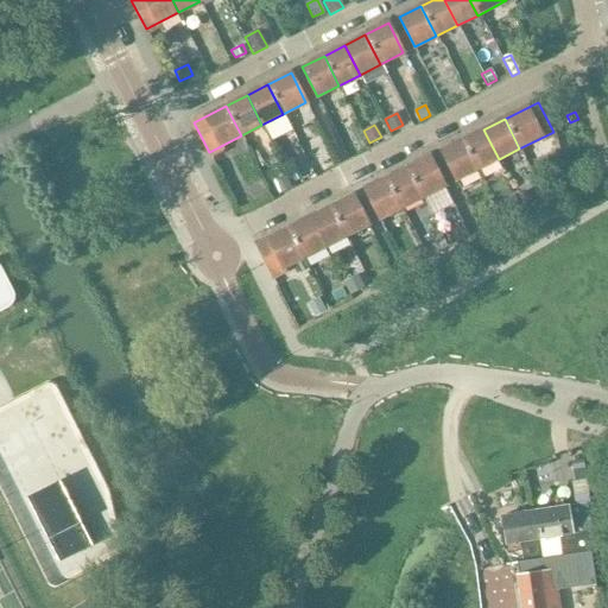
[(483,130),(462,140),(477,170),(499,159),(483,130)]
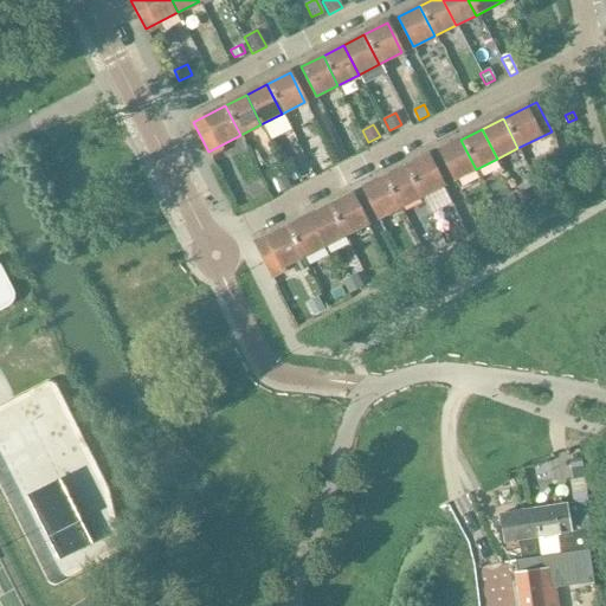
[(461,140),(439,150),(455,180),(476,169),(461,140)]
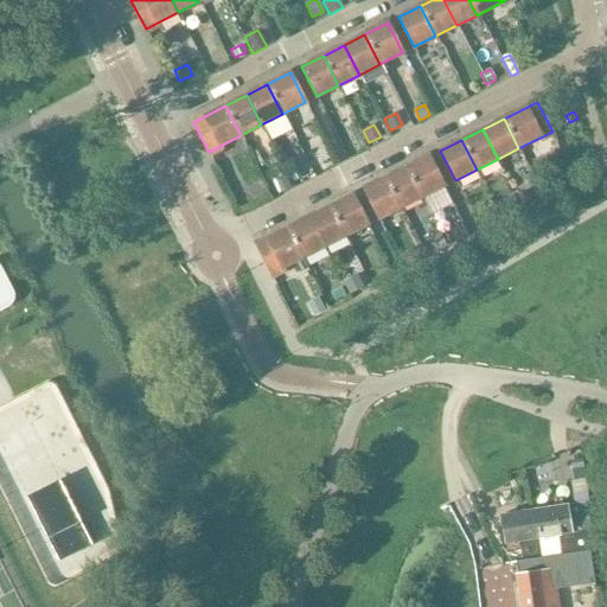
[(429,157),(407,168),(422,198),(443,186),(429,157)]
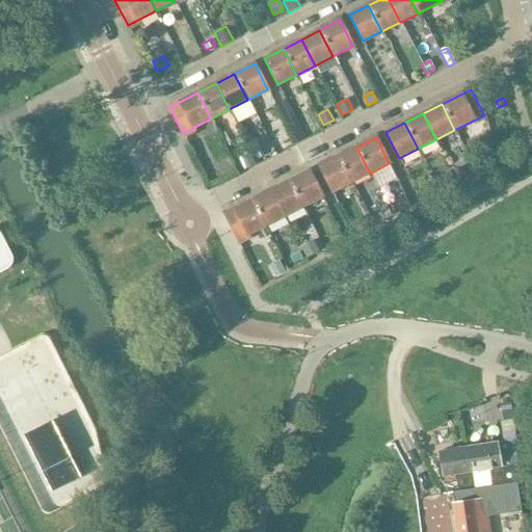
[(356,148),(337,157),(350,183),(370,174),(356,148)]
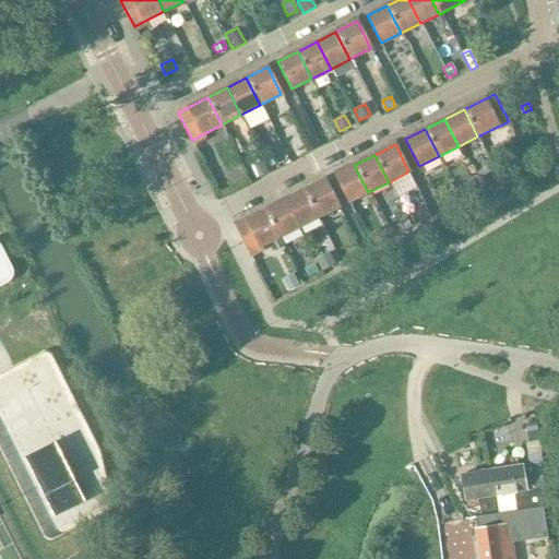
[(273,157),(266,161),(271,168),(277,165),(273,157)]
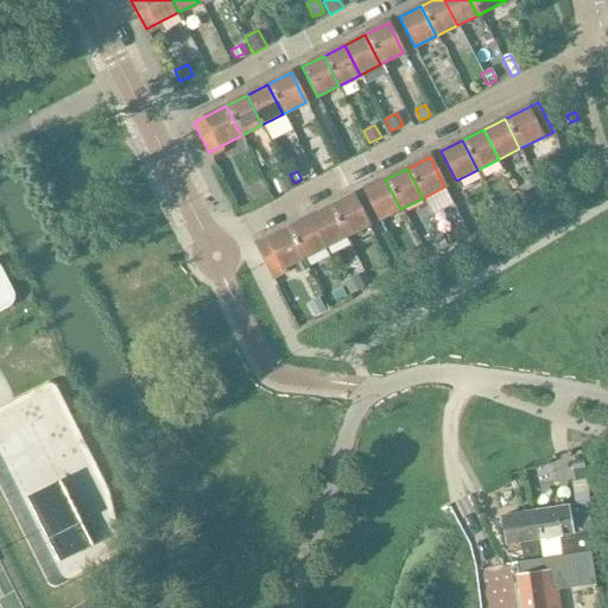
[(285,176),(273,182),(279,192),(291,187),(285,176)]
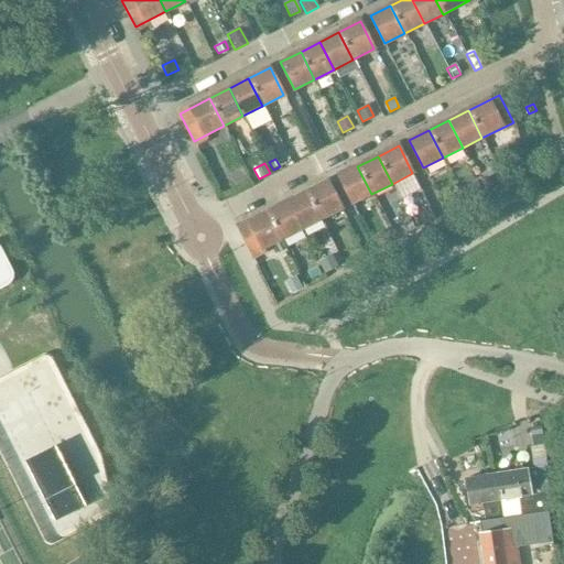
[(357,166),(338,176),(351,204),(371,194),(357,166)]
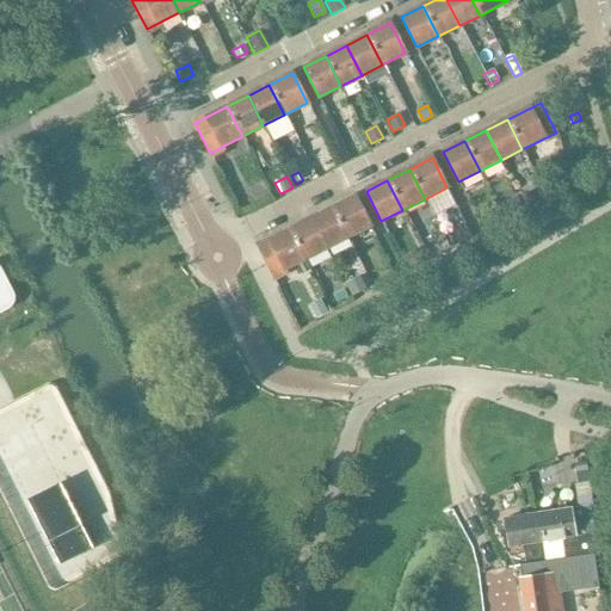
[(532,191),(520,197),(525,207),(537,201),(532,191)]
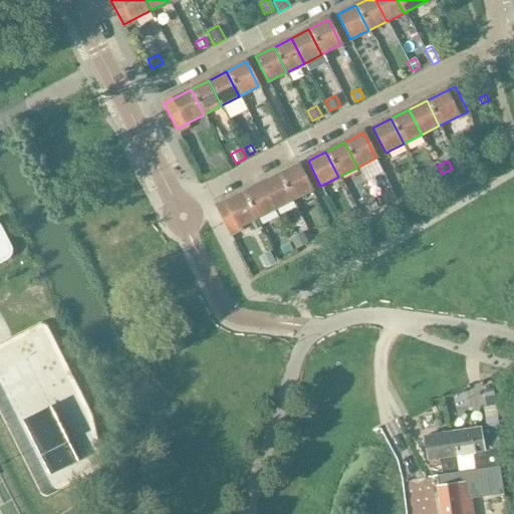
[(298,165),(279,175),(292,200),(311,191),(298,165)]
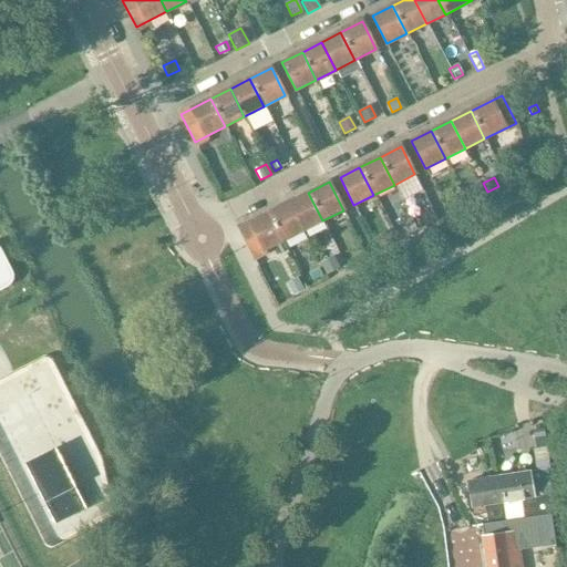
[(480,183),(470,188),(474,197),(484,192),(480,183)]
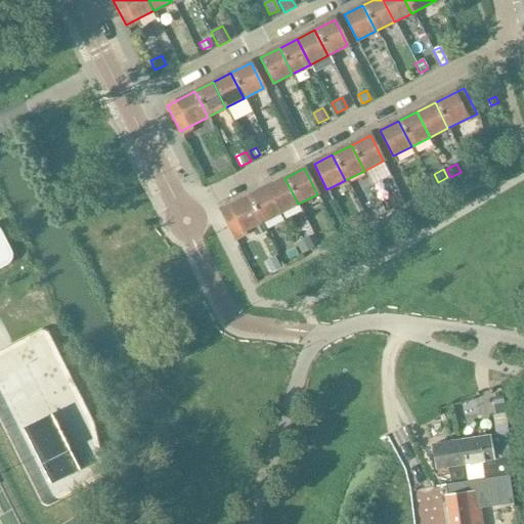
[(285,178),(266,187),(279,213),(298,204),(285,178)]
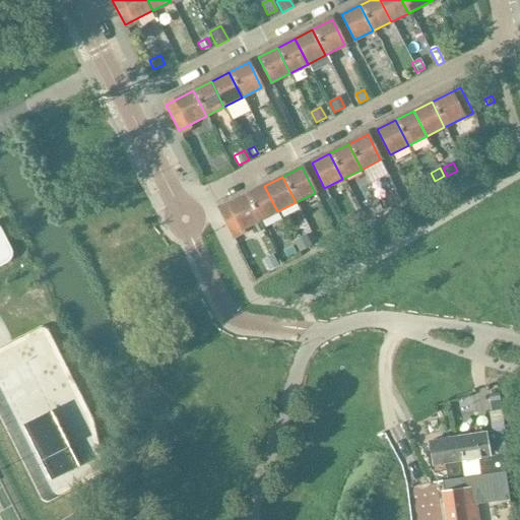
[(264,186),(246,196),(259,221),(277,211),(264,186)]
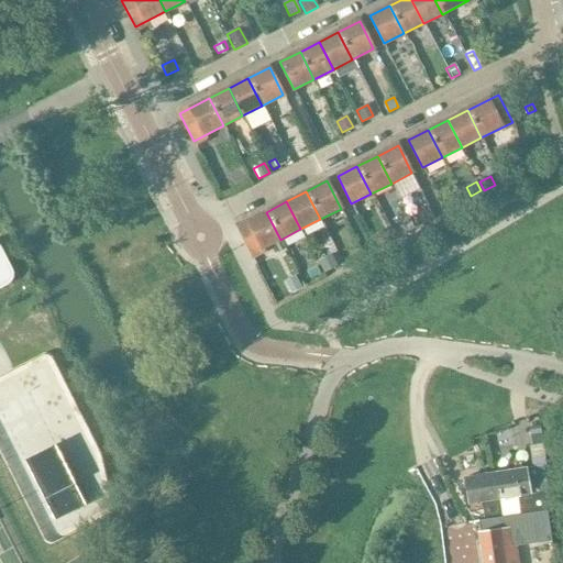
[(428,207),(416,212),(422,224),(433,218),(428,207)]
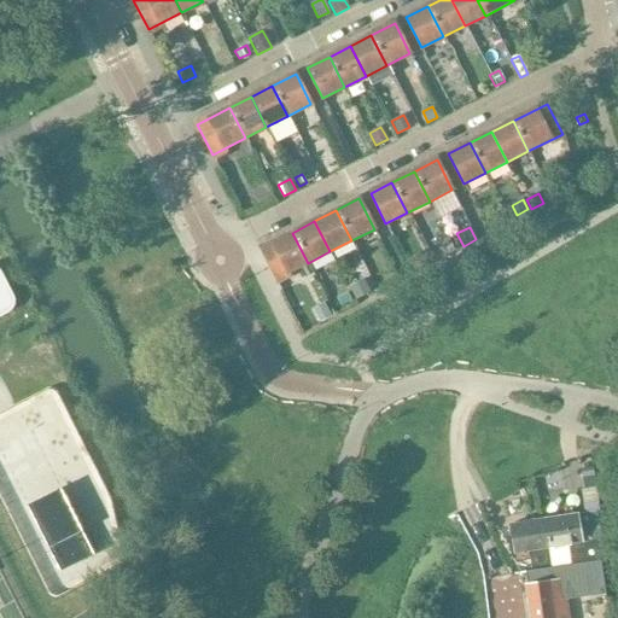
[(292,233),(260,249),(275,279),(308,263),(292,233)]
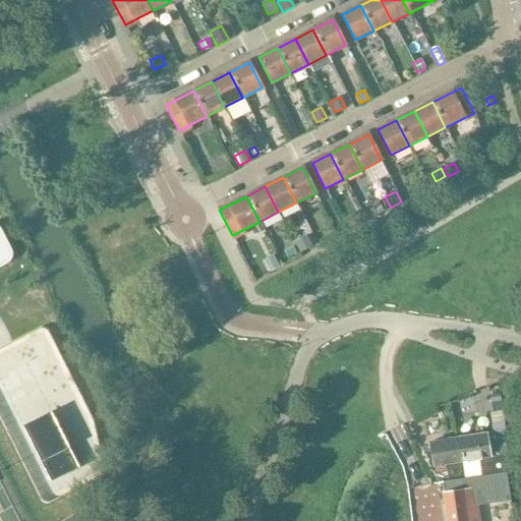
[(354,214),(342,220),(347,230),(359,224),(354,214)]
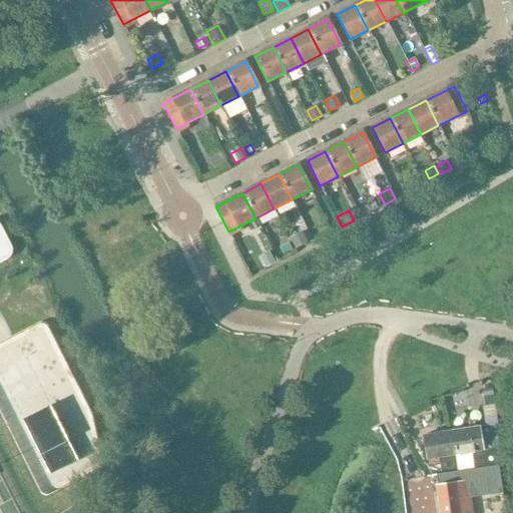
[(0,264),(7,261),(9,259),(11,257),(12,253),(12,250),(11,247),(1,227),(0,225),(0,264)]
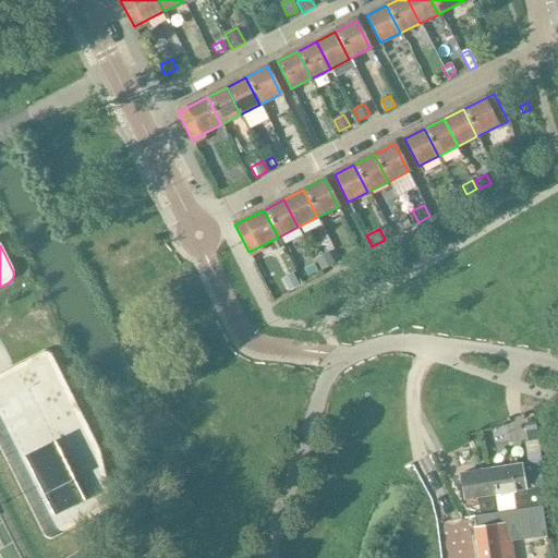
[(326,253),(314,258),(320,270),(332,264),(326,253)]
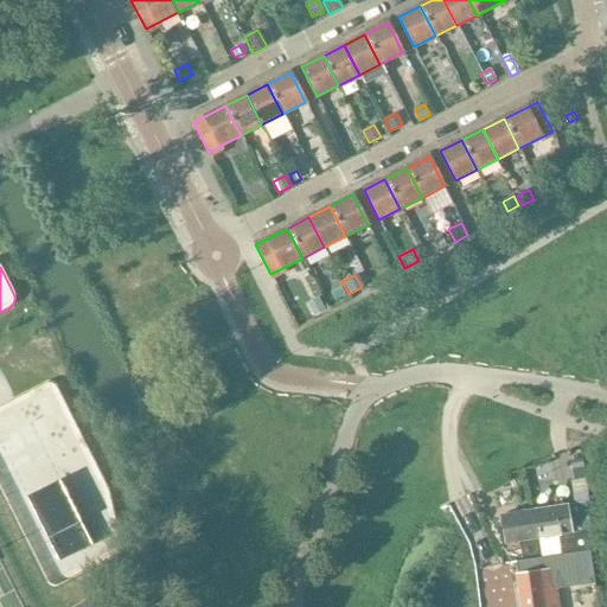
[(342,288),(330,294),(333,301),(345,295),(342,288)]
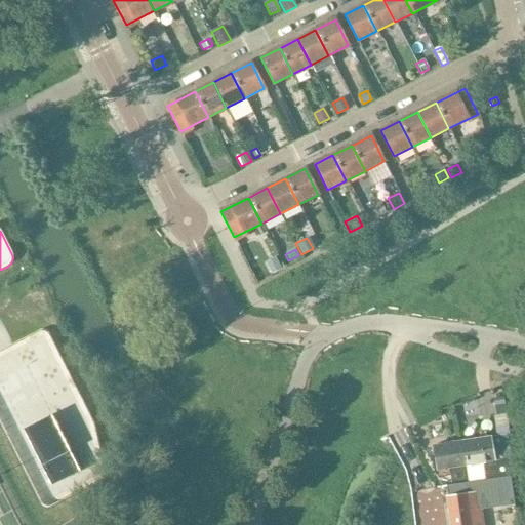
[(275,257),(266,263),(272,274),(281,269),(275,257)]
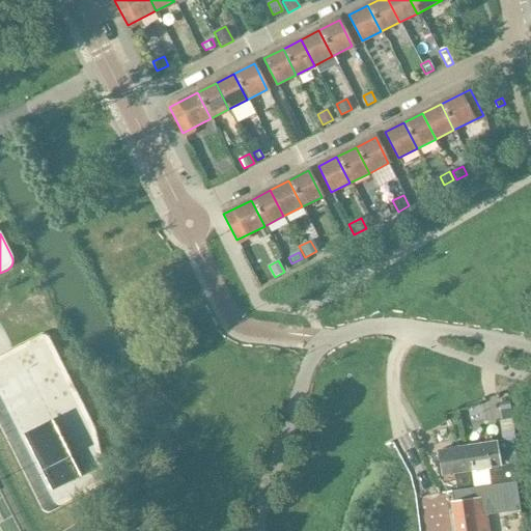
[(508,402),(499,403),(502,421),(511,420),(508,402)]
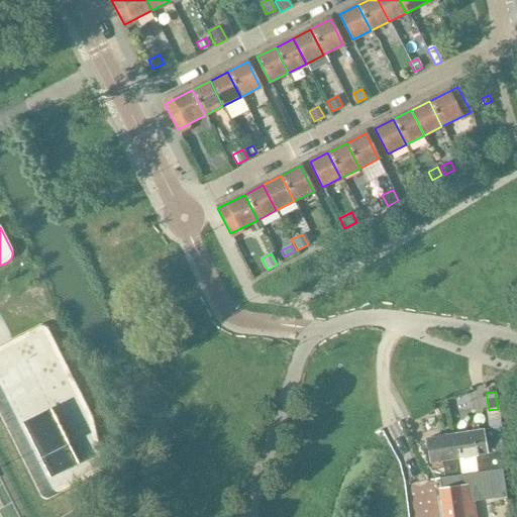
[(50,409),(22,423),(50,479),(78,464),(50,409)]
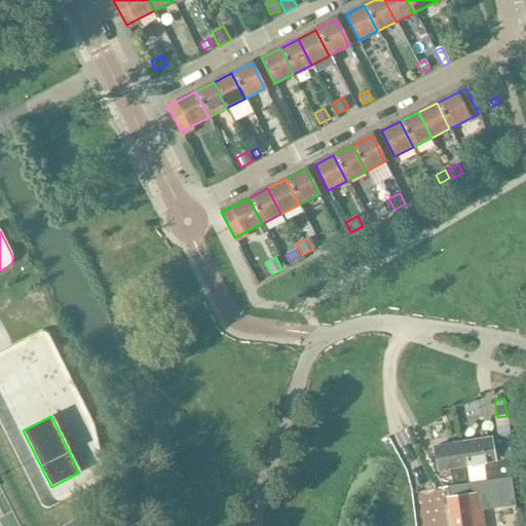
[(497,417),(494,418),(496,430),(509,428),(506,416),(497,417)]
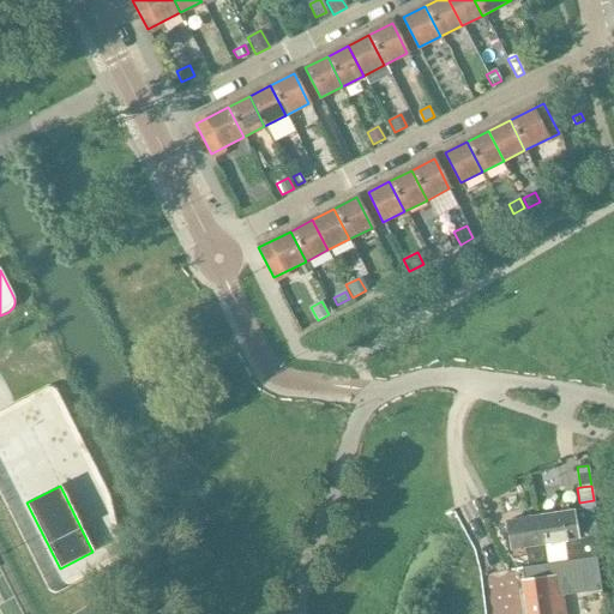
[(600,557),(593,509),(549,516),(557,561),(600,557)]
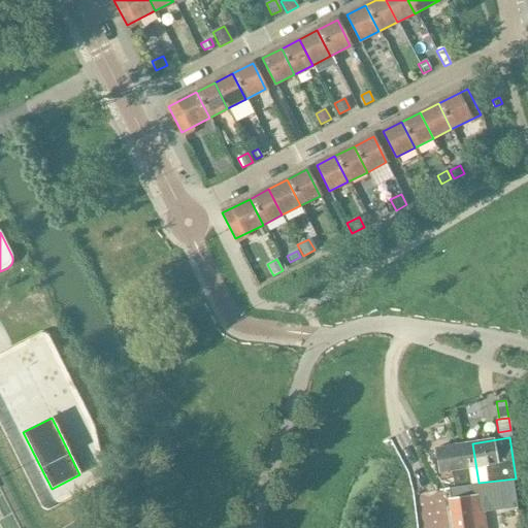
[(479,483),(472,443),(435,449),(439,473),(440,473),(441,479),(452,476),(452,471),(466,469),(468,469),(470,484),(479,483)]
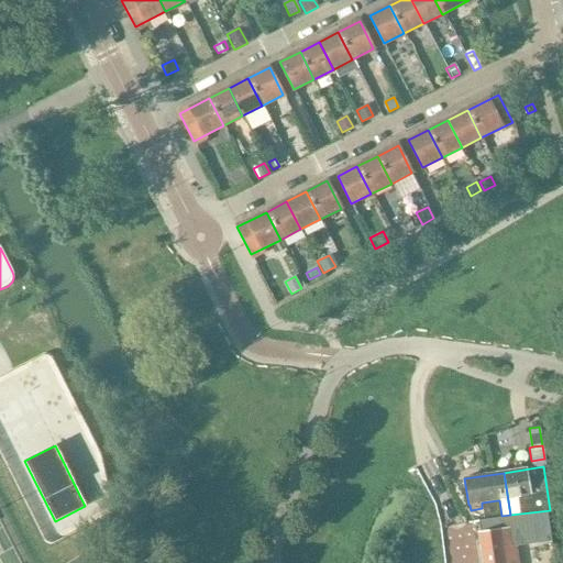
[(497,500),(482,503),(482,508),(484,518),(500,516),(497,500)]
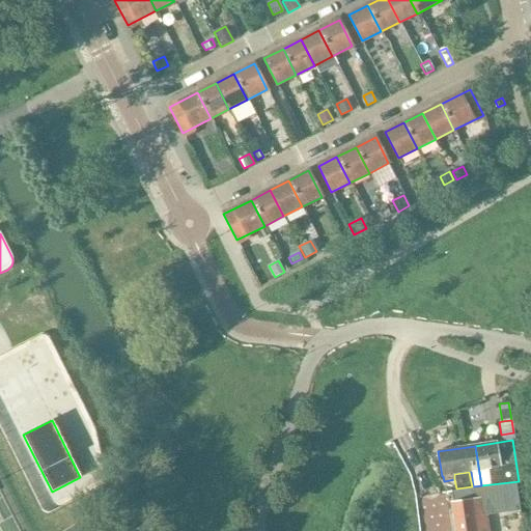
[(514,482),(481,486),(483,499),(486,515),(519,511),(514,482)]
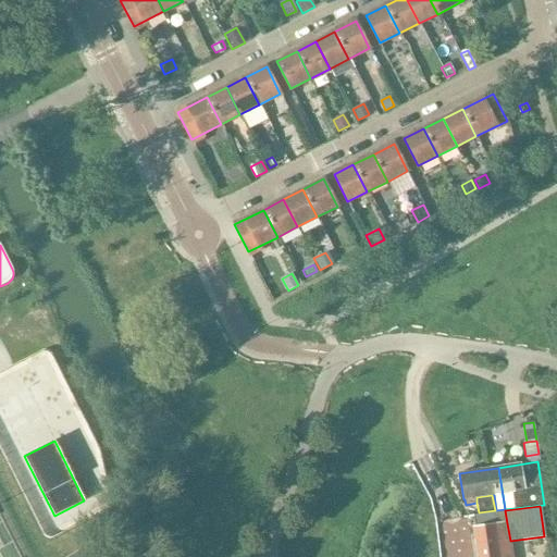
[(511,556),(510,541),(507,523),(505,510),(472,516),(474,528),(473,528),(477,556),(511,556)]
